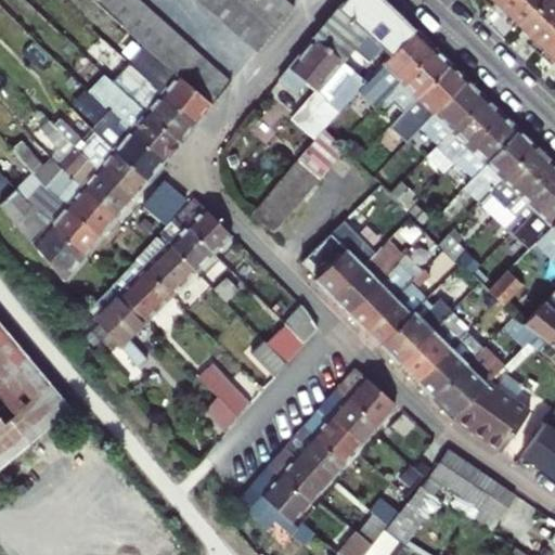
[(92,0),(111,16),(120,24),(132,35),(140,41),(168,66),(179,76),(191,86),(203,97),(214,106),(233,82),(139,0),(92,0)]
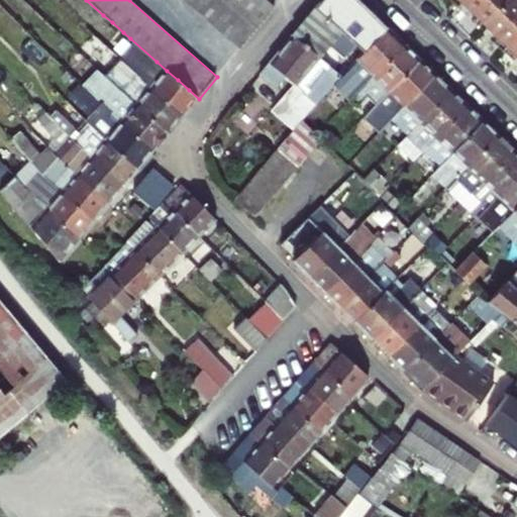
[(185,0),(241,49),(259,29),(250,22),(240,13),(230,5),(224,0),(185,0)]
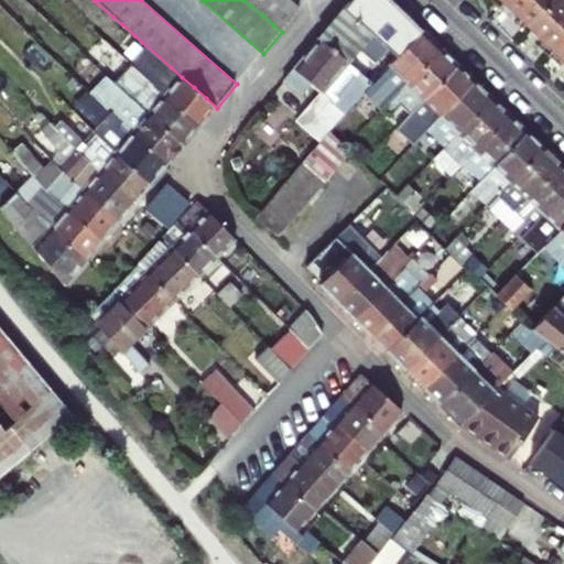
[(273,24),(282,32),(302,10),(290,0),(245,0),(251,6),(262,14),(273,24)]
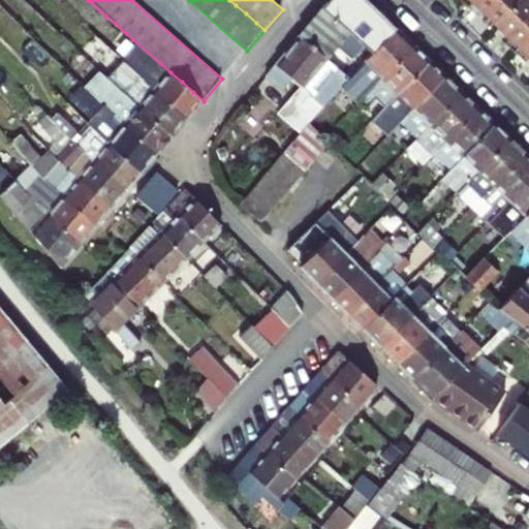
[(370,0),(329,0),(321,9),(371,55),(398,28),(370,0)]
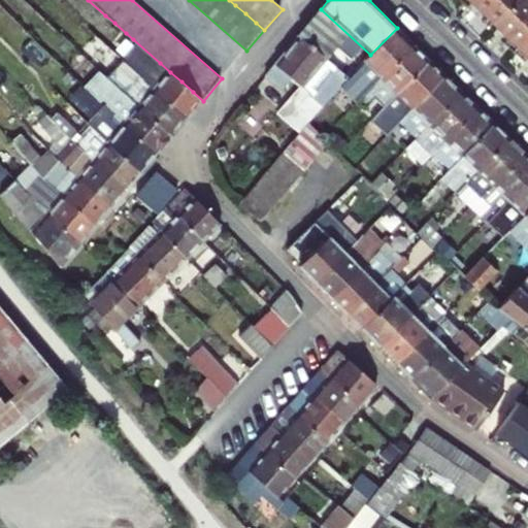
[(496,25),(519,0),(472,0),(472,1),(496,25)]
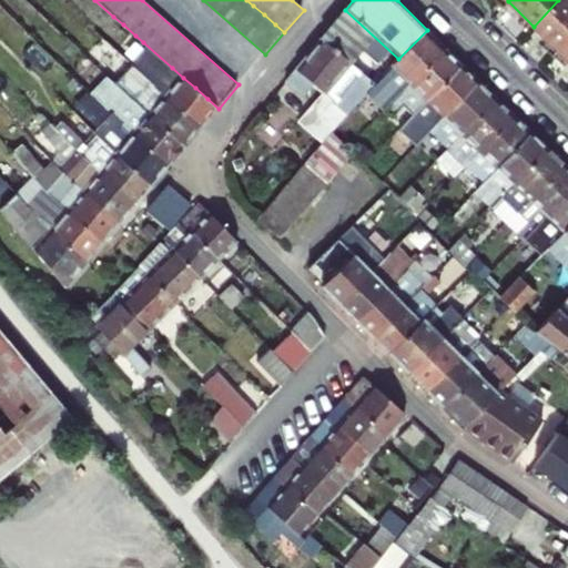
[(559,51),(567,41),(567,0),(558,0),(534,27),(559,51)]
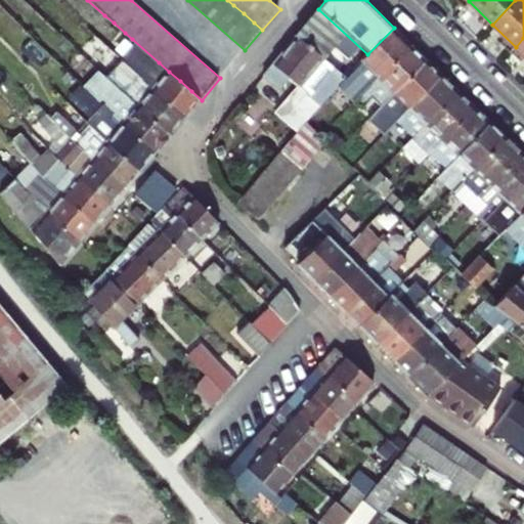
[(318,9),(296,36),(345,79),(367,54),(318,9)]
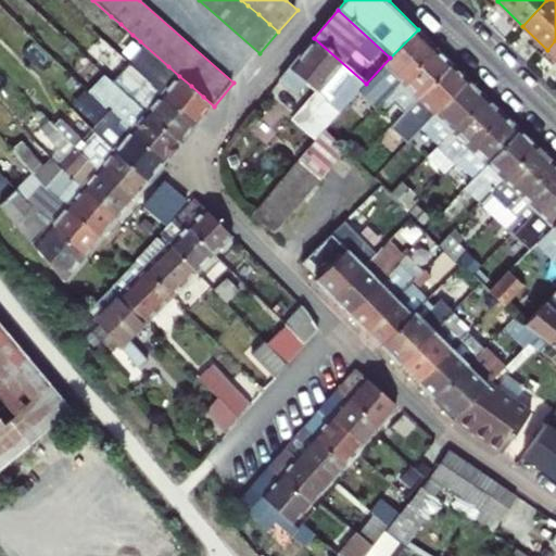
[(129,53),(140,41),(133,35),(121,24),(111,16),(102,28),(129,53)]
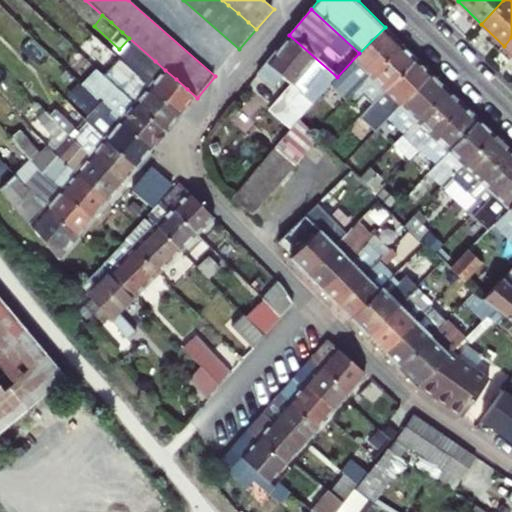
[(337,77),(325,90),(331,96),(347,78),(358,87),(402,43),(385,27),(359,53),(337,77)]
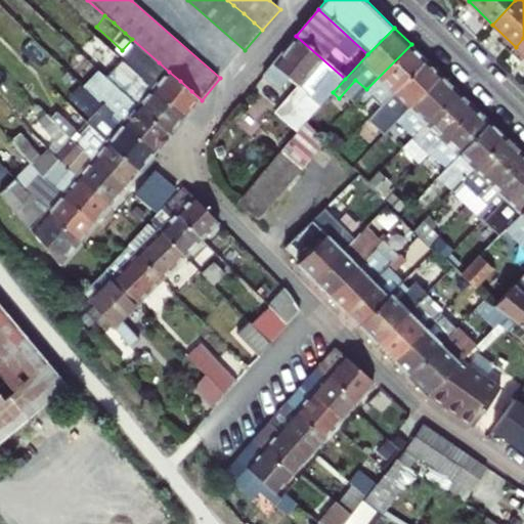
[(275,114),(297,132),(306,122),(333,92),(345,79),(296,36),(263,76),(281,90),(291,79),(300,87),(275,114)]
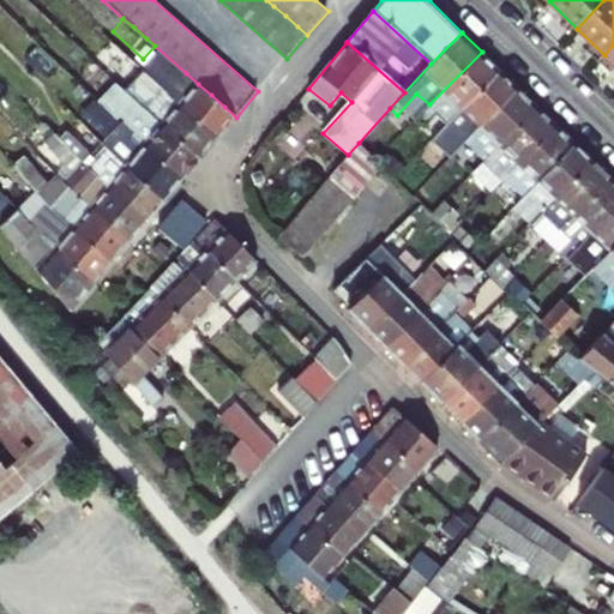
[(451,122),(501,71),(482,52),(429,104),(417,116),(426,124),(439,110),(451,122)]
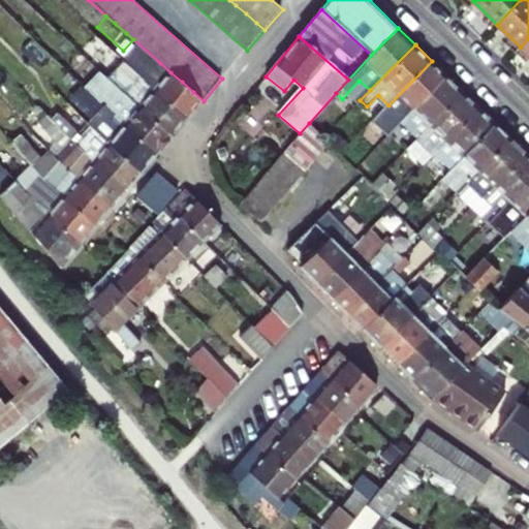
[(131,68),(188,118),(204,101),(193,92),(182,82),(170,72),(160,63),(156,68),(142,56),(131,68)]
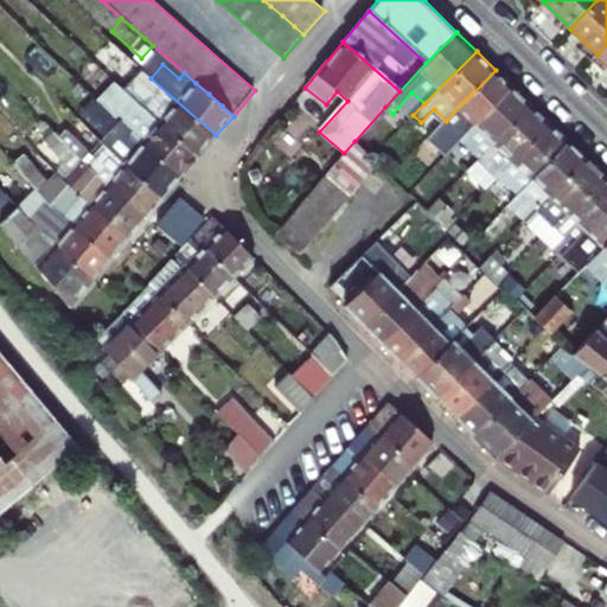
[(134,100),(199,155),(216,135),(151,78),(141,70),(123,89),(134,100)]
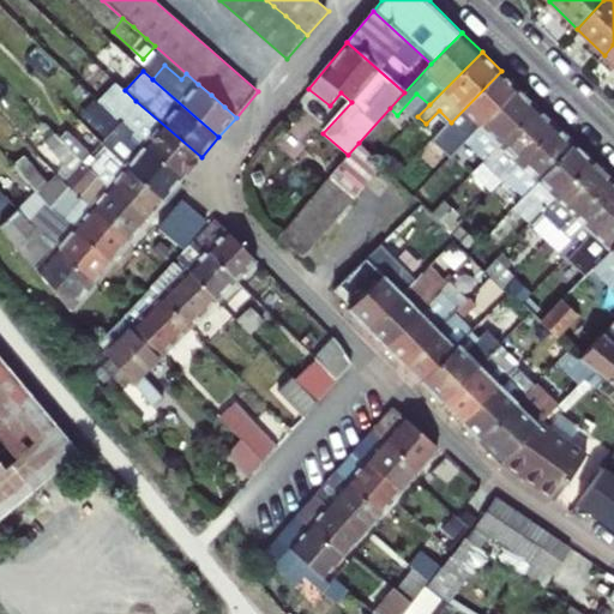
[(470,142),(521,89),(501,71),(451,122),(439,134),(447,144),(459,132),(470,142)]
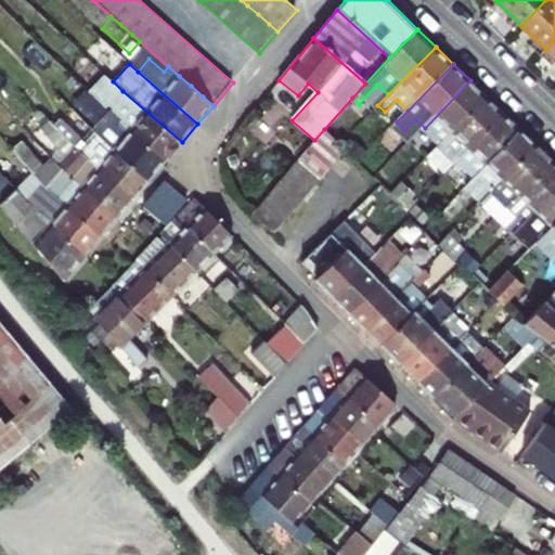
[(440,143),(487,95),(470,80),(425,128),(440,143)]
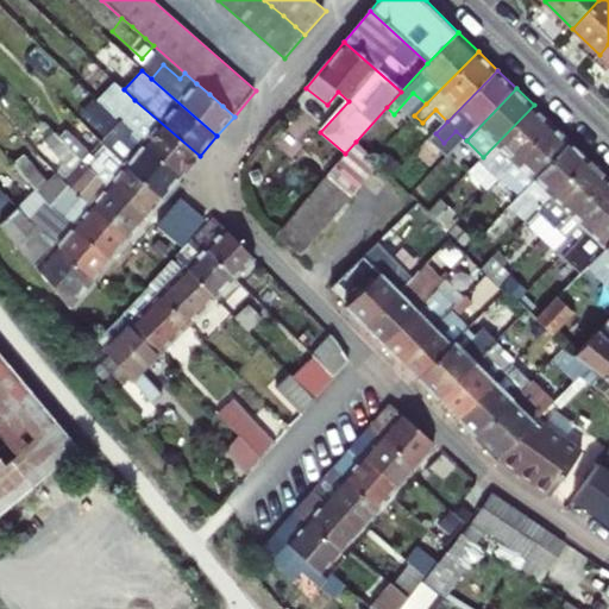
[(119,123),(181,177),(200,156),(135,100),(117,120),(119,123)]
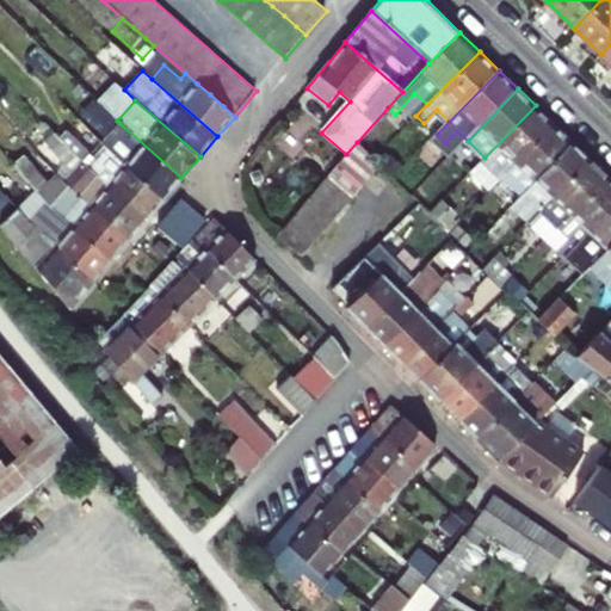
[(504,178),(555,124),(536,105),(485,158),(482,160),(501,179),(504,178)]
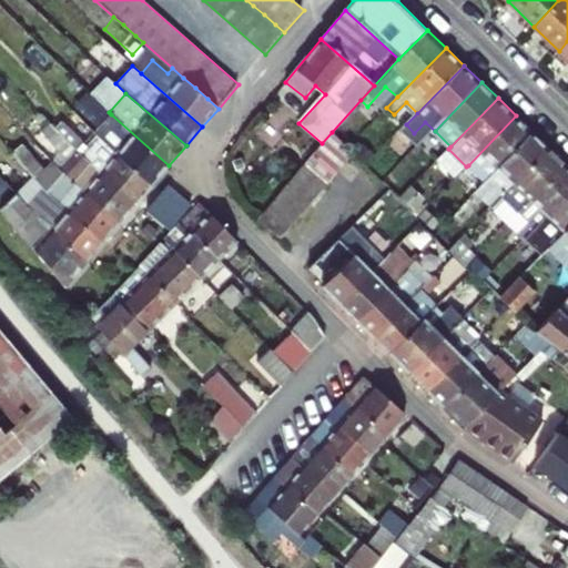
[(98,135),(153,184),(163,173),(169,165),(111,114),(94,132),(98,135)]
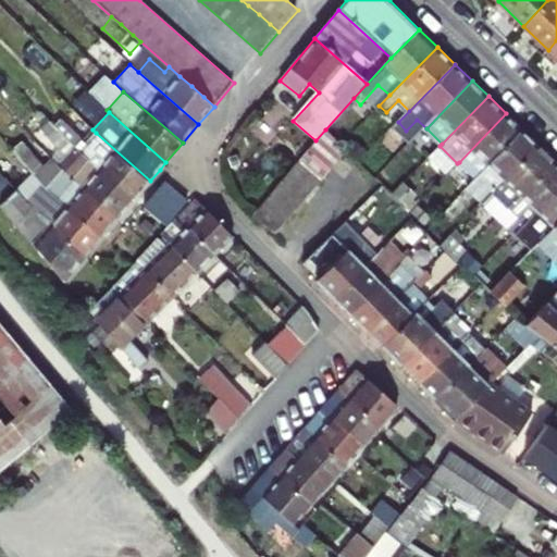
[(475,180),(523,131),(506,113),(459,162),(475,180)]
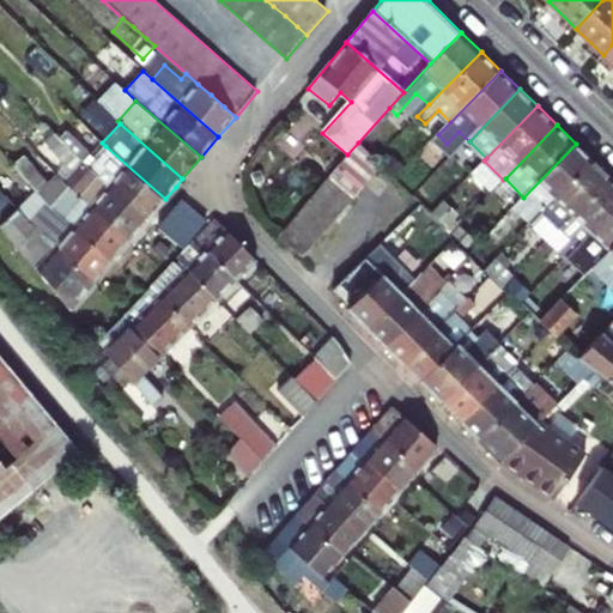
[(95,175),(146,219),(165,199),(105,146),(95,157),(68,132),(60,139),(95,175)]
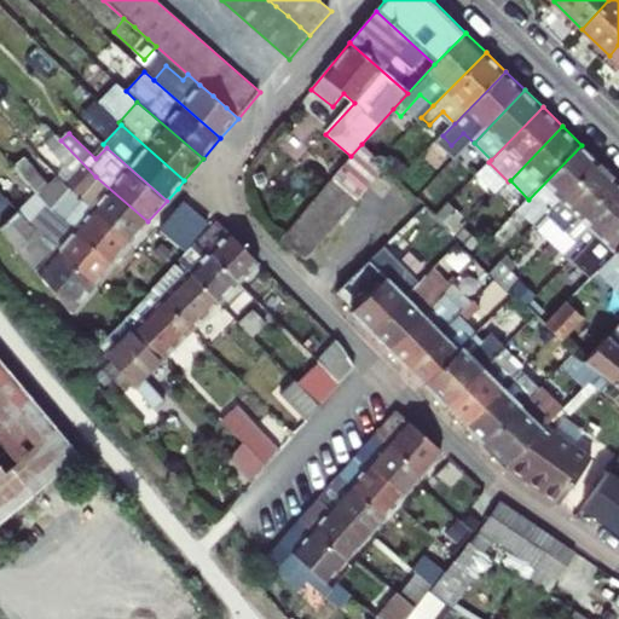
[(451,145),(462,156),(474,143),(463,133),(451,145)]
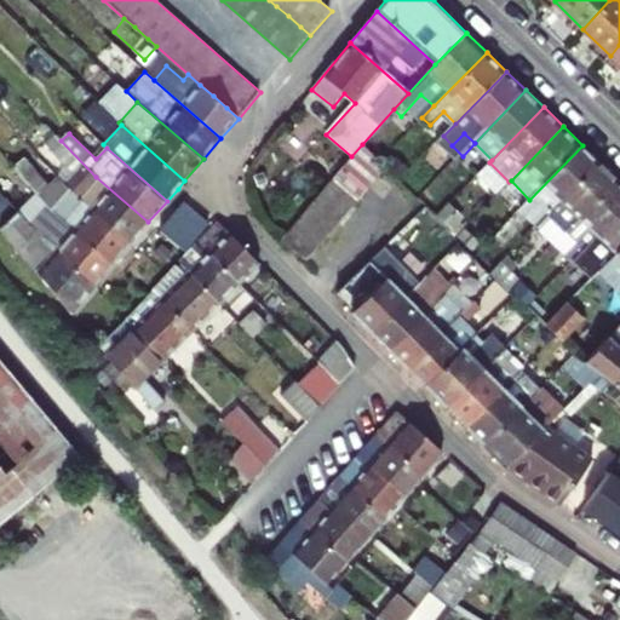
[(65,187),(131,242),(148,222),(96,177),(61,141),(55,135),(46,143),(67,166),(75,177),(65,187)]
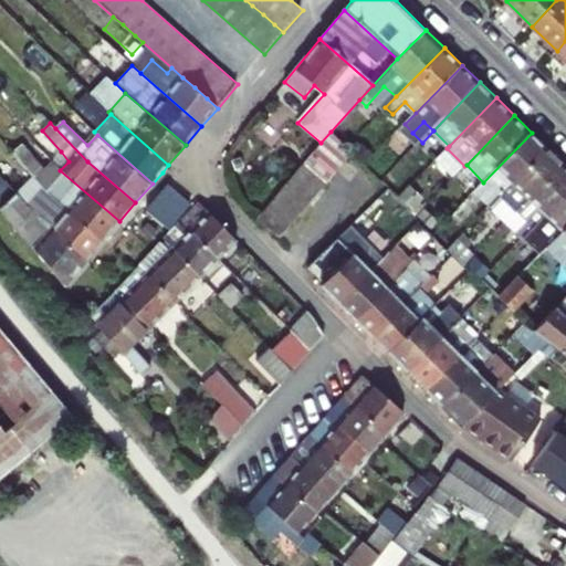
[(313,153),(336,174),(346,161),(353,154),(331,132),(321,143),(313,153)]
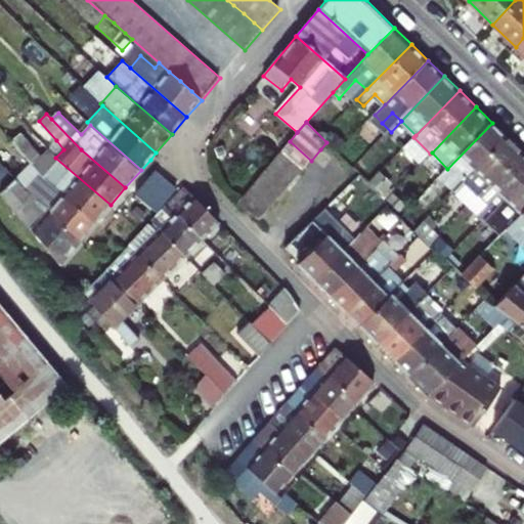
[(454,191),(507,137),(492,123),(447,169),(439,177),(454,191)]
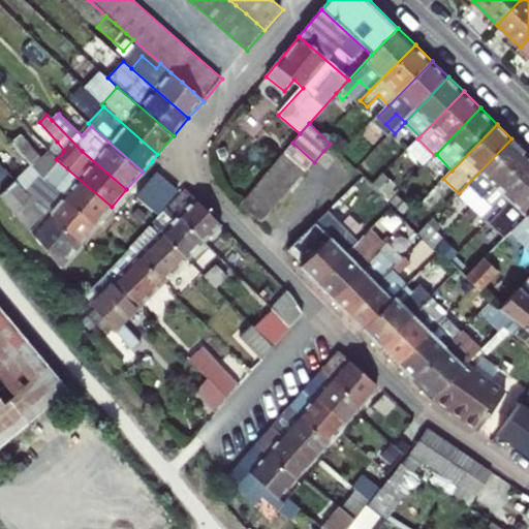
[(39,175),(96,224),(112,207),(56,159),(48,151),(47,149),(39,156),(21,135),(11,142),(29,163),(39,175)]
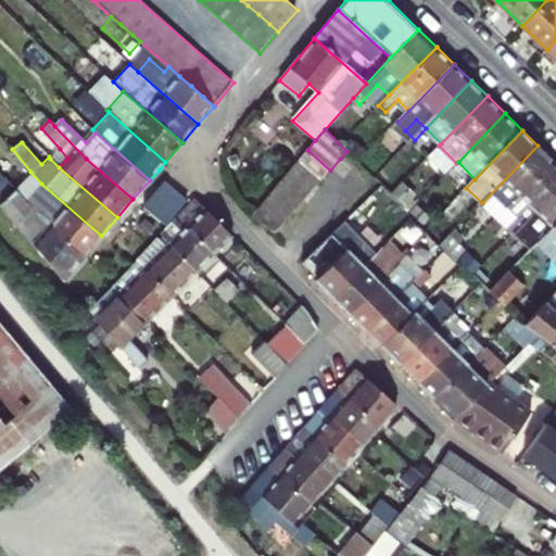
[(508,210),(555,162),(538,146),(482,203),(498,219),(508,210)]
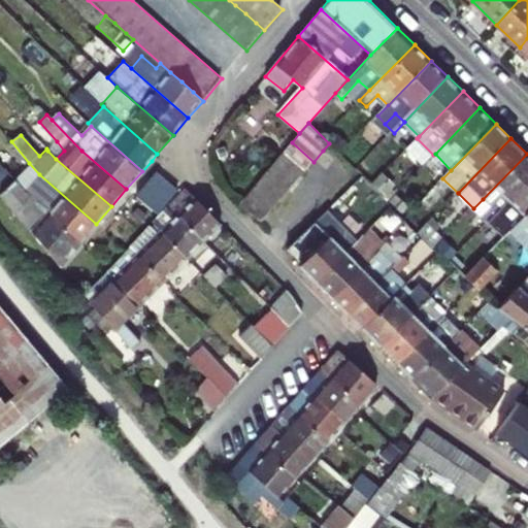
[(47,151),(56,159),(64,151),(57,141),(47,151)]
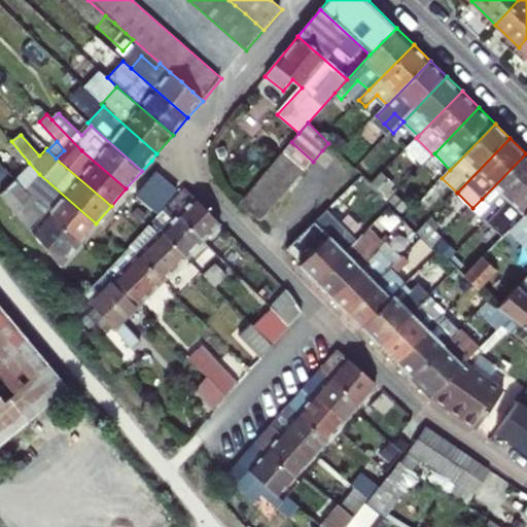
[(282,152),(304,172),(313,162),(291,142),(282,152)]
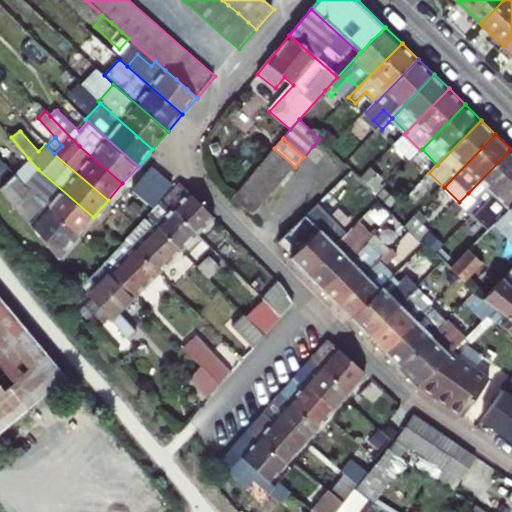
[(329,149),(338,159),(347,150),(338,141),(329,149)]
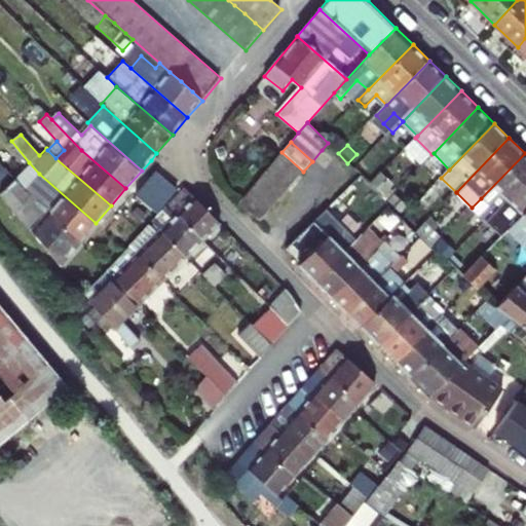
[(273,162),(294,182),(303,172),(282,152),(273,162)]
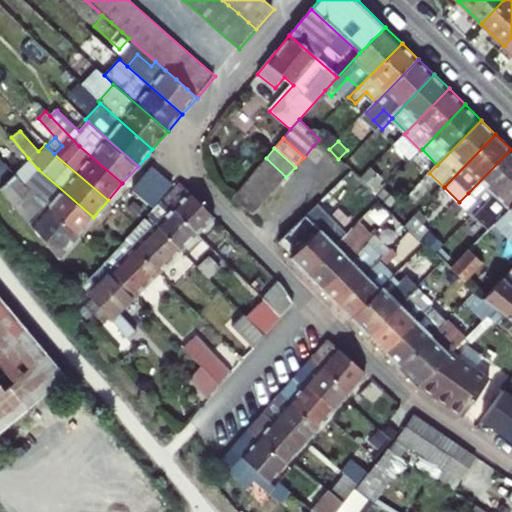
[(475,218),(511,178),(511,150),(511,149),(468,193),(476,200),(467,210),(475,218)]
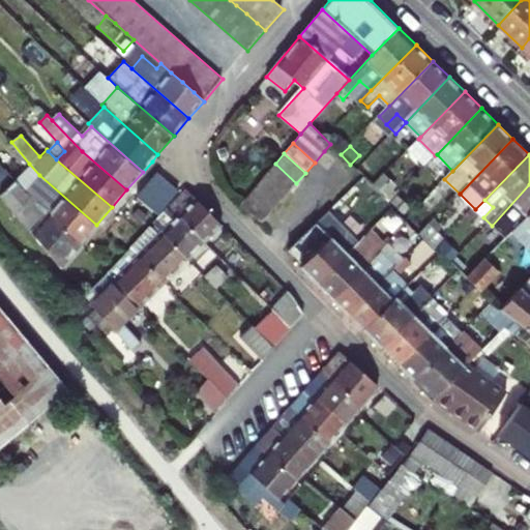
[(12,177),(24,189),(39,175),(29,164),(12,177)]
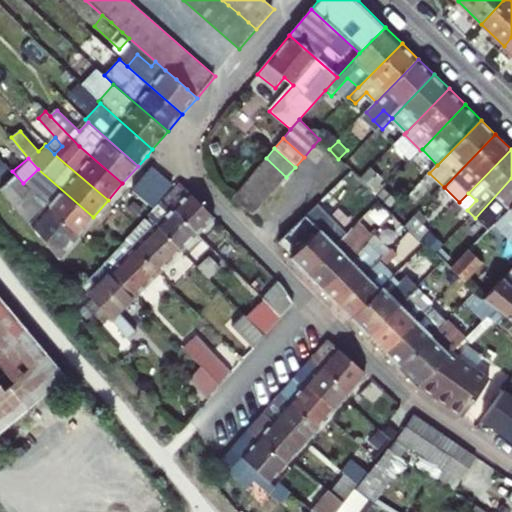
[(257,167),(278,186),(286,177),(266,158),(257,167)]
